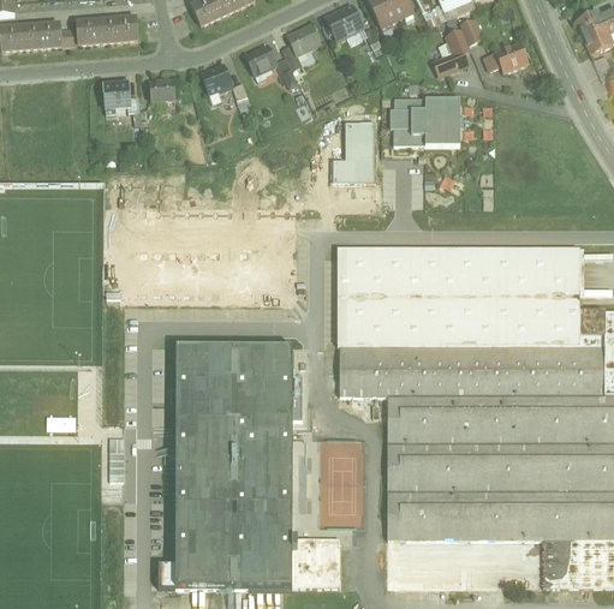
[(0,0),(0,13),(13,13),(12,0),(0,0)]
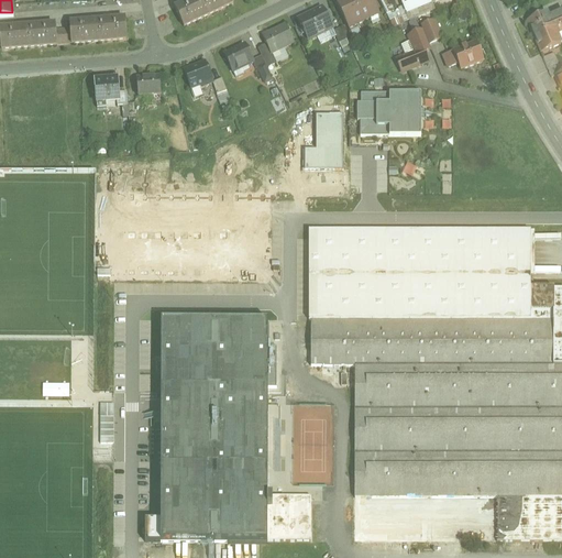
[(183,0),(174,4),(183,23),(230,0),(183,0)]
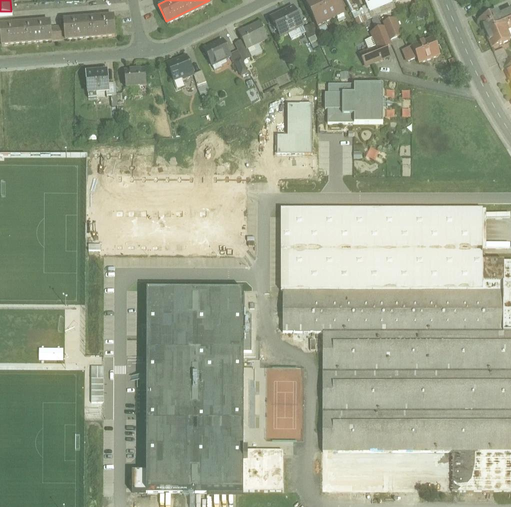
[(305,0),(316,23),(325,19),(334,14),(334,15),(343,10),(338,0),(305,0)]
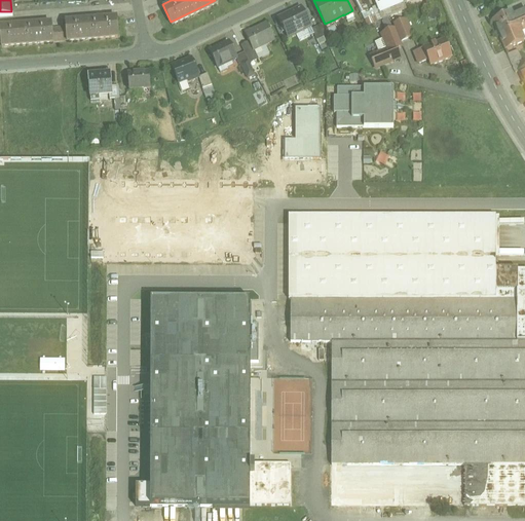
[(374,0),(378,10),(403,0),(403,1),(405,0),(374,0)]
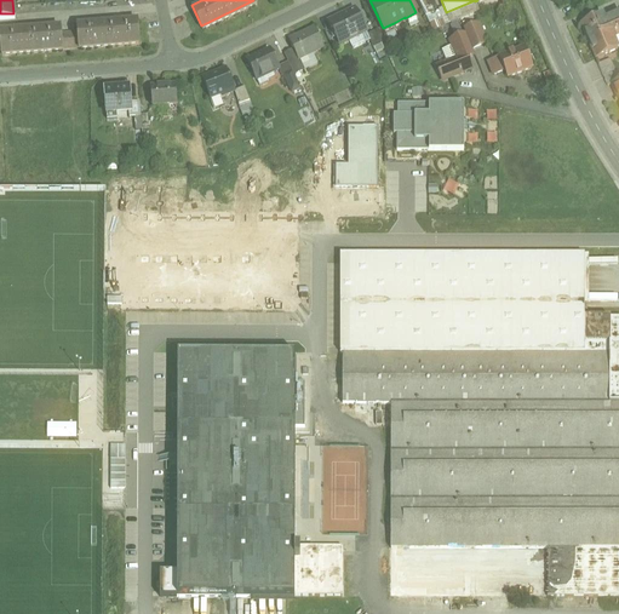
[(339,10),(326,17),(338,40),(366,26),(355,4),(339,11),(339,10)]
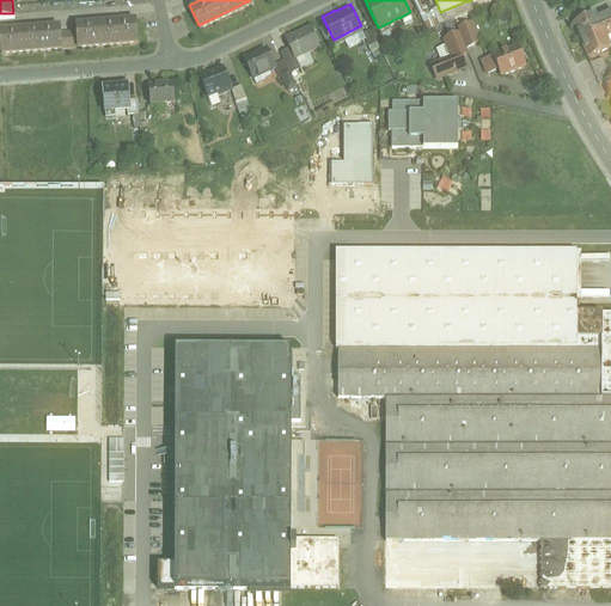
[(593,10),(572,19),(579,37),(610,23),(610,8),(596,16),(593,10)]
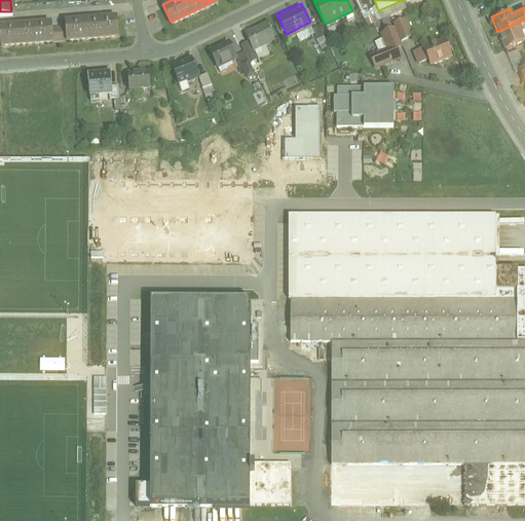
[(116,13),(65,17),(65,24),(66,36),(66,37),(118,33),(116,13)]
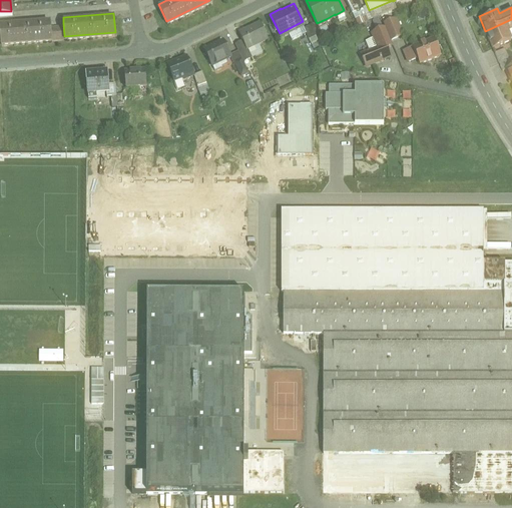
[(383,21),(384,24),(390,37),(403,31),(397,16),(383,21)]
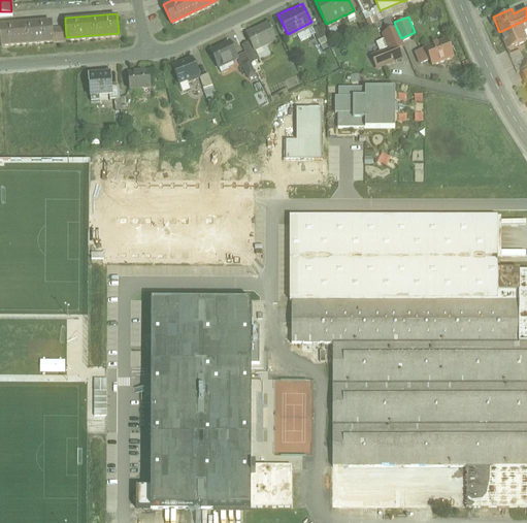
[(51,19),(0,23),(0,33),(1,42),(53,38),(52,25),(51,19)]
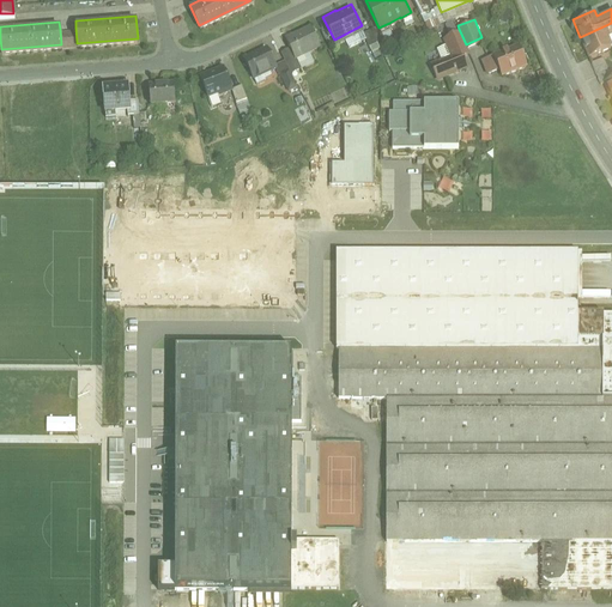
[(310,23),(285,35),(290,44),(295,54),(320,42),(310,23)]
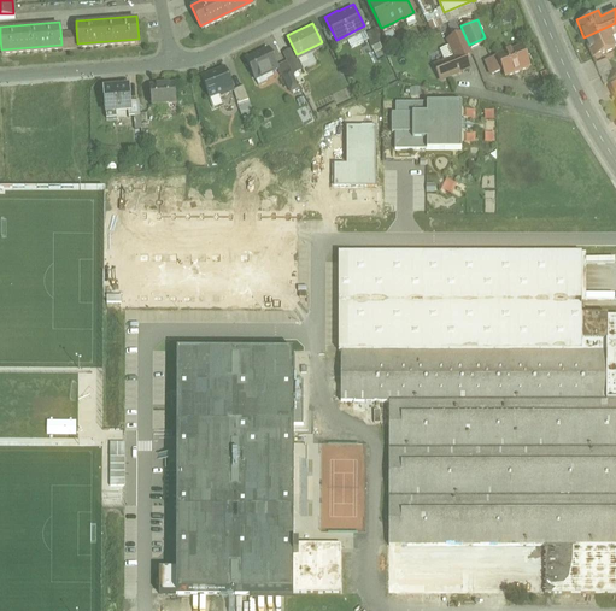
[(615,23),(584,37),(592,54),(614,45),(609,34),(615,30),(615,23)]
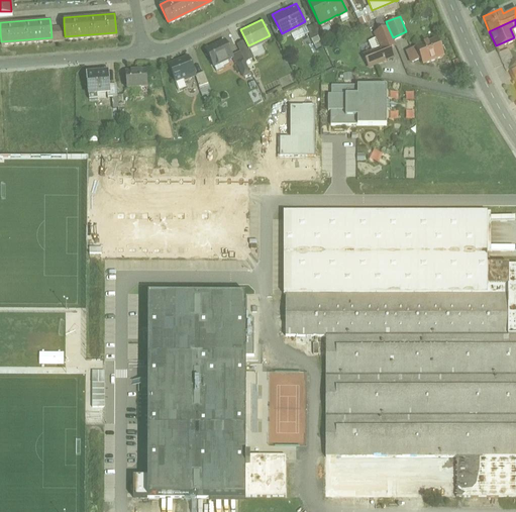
[(312,21),(305,25),(311,35),(317,32),(312,21)]
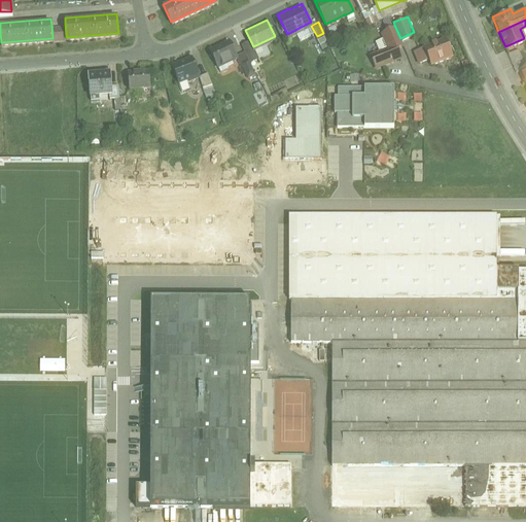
[(65,24),(51,25),(53,37),(66,36),(65,24)]
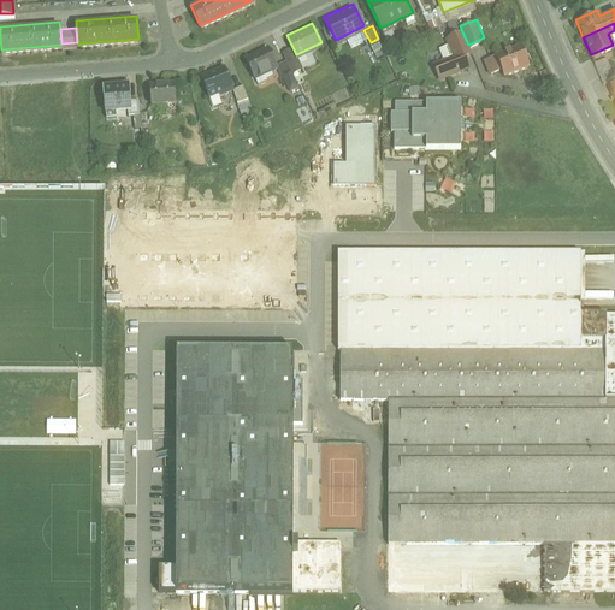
[(461,29),(447,35),(448,40),(457,36),(461,47),(468,45),(461,29)]
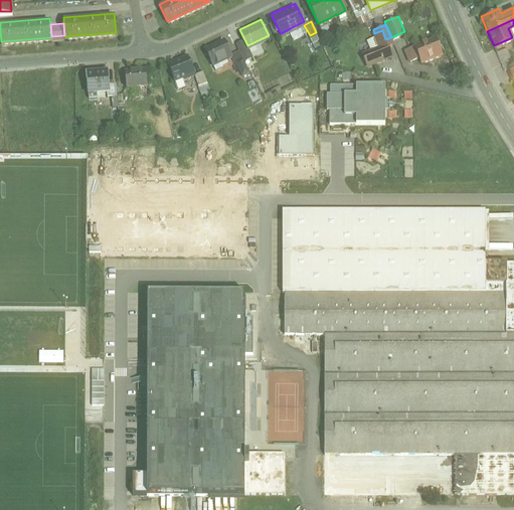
[(382,30),(374,33),(379,44),(369,48),(370,48),(363,51),(367,60),(373,58),(374,59),(391,52),(385,39),(382,30)]
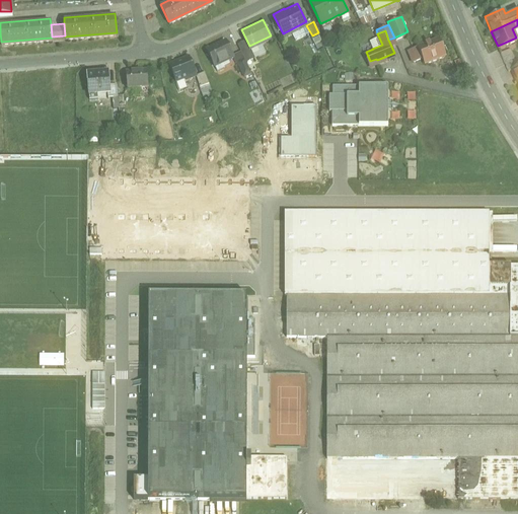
[(438,35),(417,44),(424,61),(445,53),(444,51),(446,50),(444,45),(442,45),(438,35)]
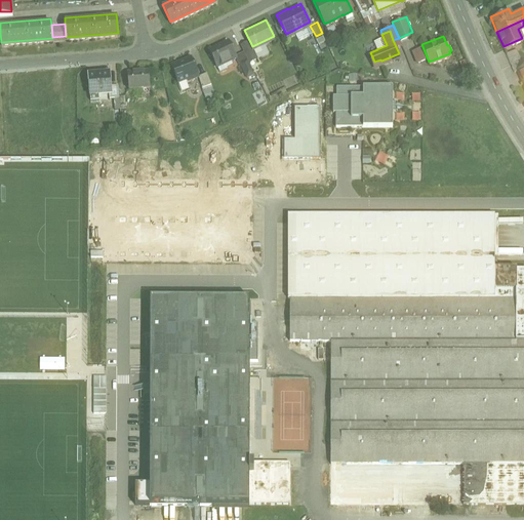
[(228,38),(208,47),(216,64),(236,54),(235,52),(228,38)]
